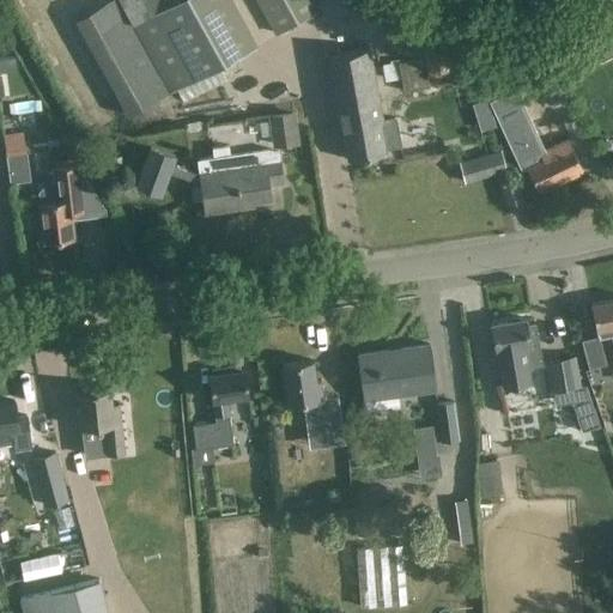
[(117,0),(170,92),(258,44),(232,0),(117,0)]
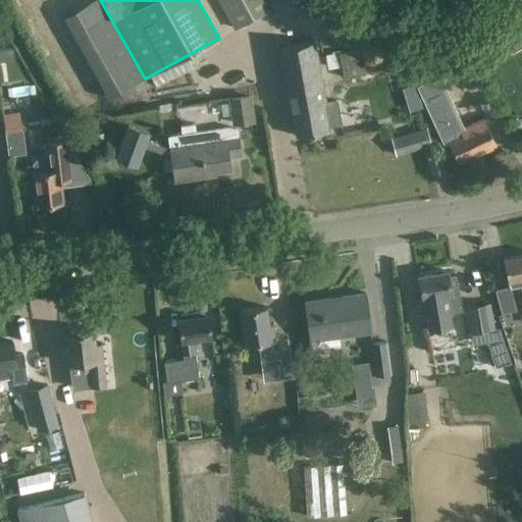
[(218,0),(235,29),(272,7),(268,0),(218,0)]
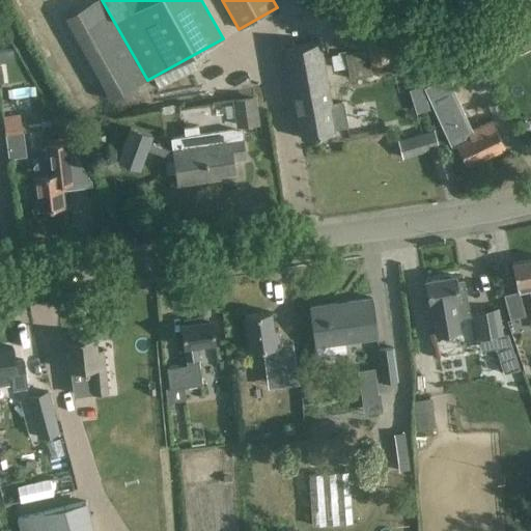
[(530,48),(530,21),(510,31),(522,53),(530,48)]
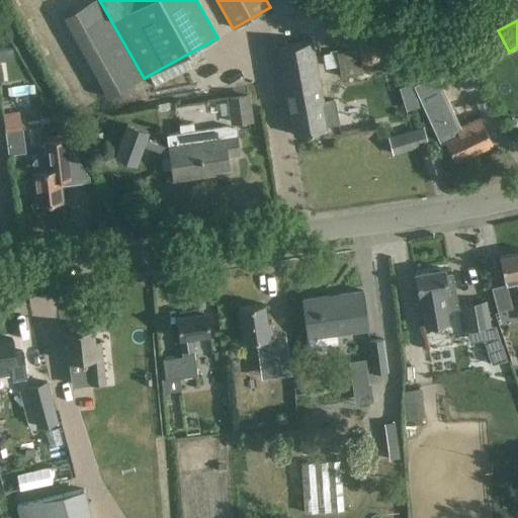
[(326,130),(323,109),(322,104),(326,103),(315,44),(310,45),(307,29),(286,33),(289,49),(275,52),(286,111),(290,110),(295,136),(326,130)]
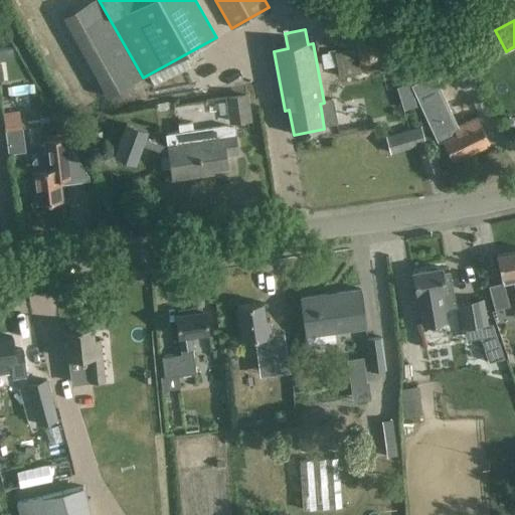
[(360,73),(359,65),(355,65),(352,49),(335,52),(340,77),(360,73)]
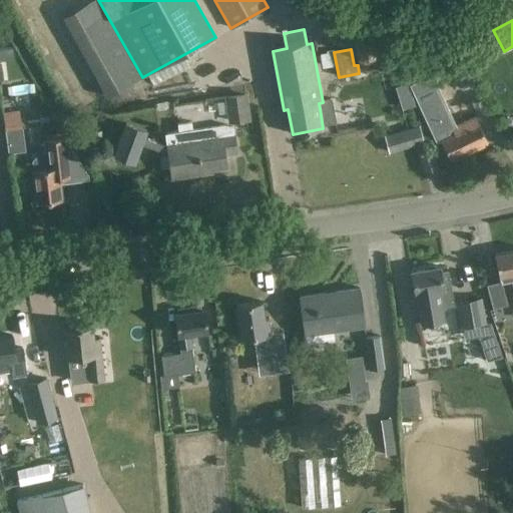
[(431,115),(443,142),(452,160),(488,143),(476,117),(452,128),(444,109),(448,107),(438,84),(436,84),(430,70),(410,78),(426,117),(431,115)]
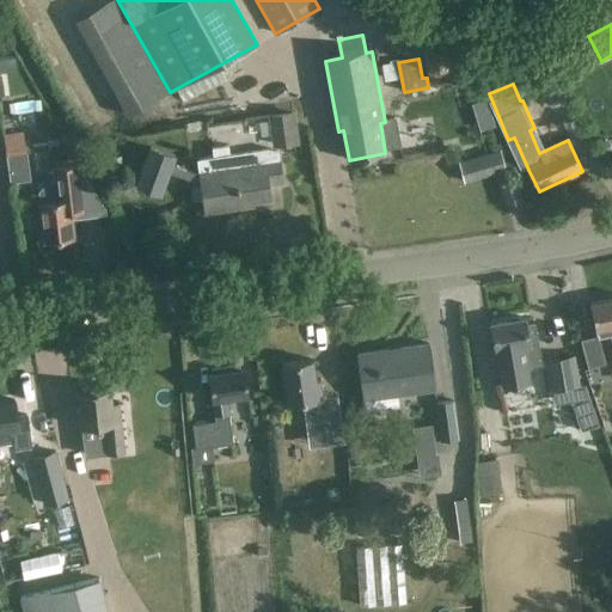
[(494,123),(485,99),(471,104),(478,128),(494,123)]
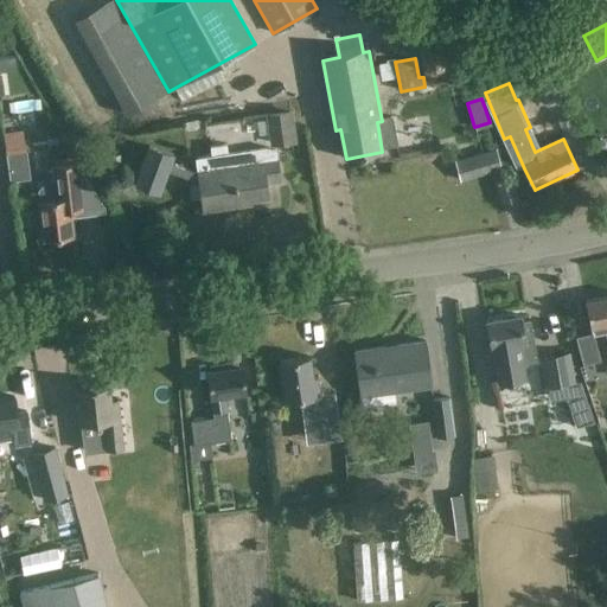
[(183,132),(203,126),(197,106),(177,112),(183,132)]
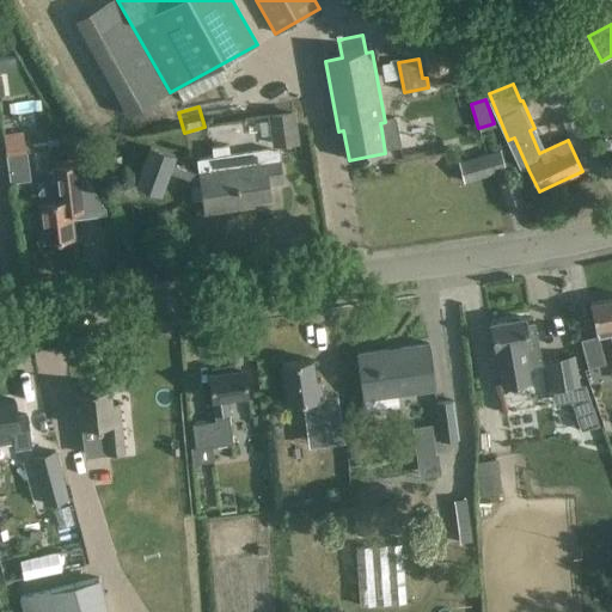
[(295,142),(292,111),(270,114),(275,145),(295,142)]
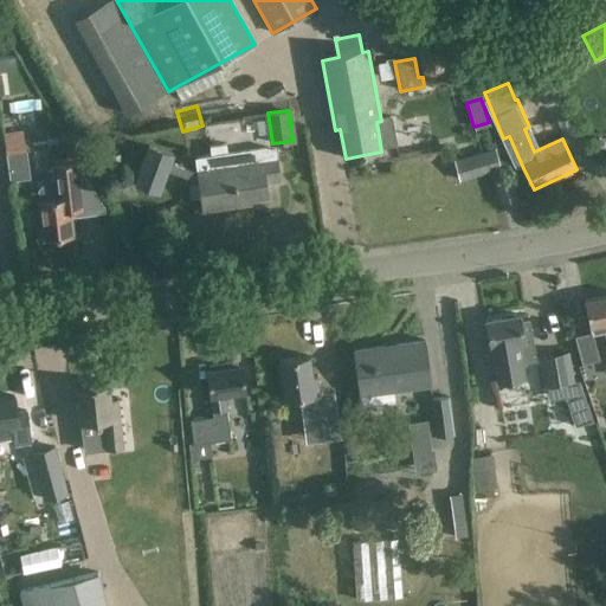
[(23,133),(5,134),(8,166),(26,163),(23,133)]
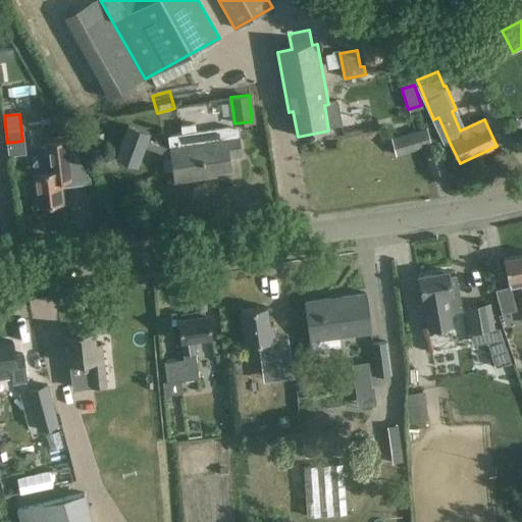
[(240,155),(237,135),(236,129),(231,127),(170,137),(171,143),(171,146),(166,147),(147,140),(150,134),(128,125),(116,158),(138,166),(145,146),(173,156),(176,180),(206,176),(205,173),(227,170),(225,157),(240,155)]
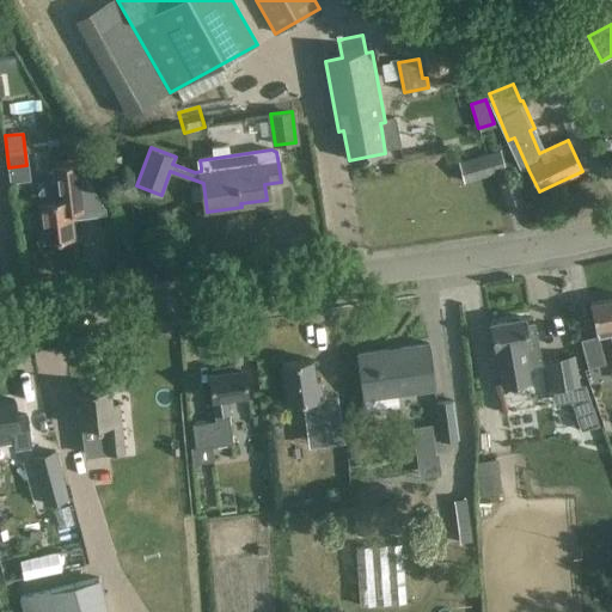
[(506,170),(499,150),(473,158),(464,160),(464,161),(458,164),(464,183),(506,170)]
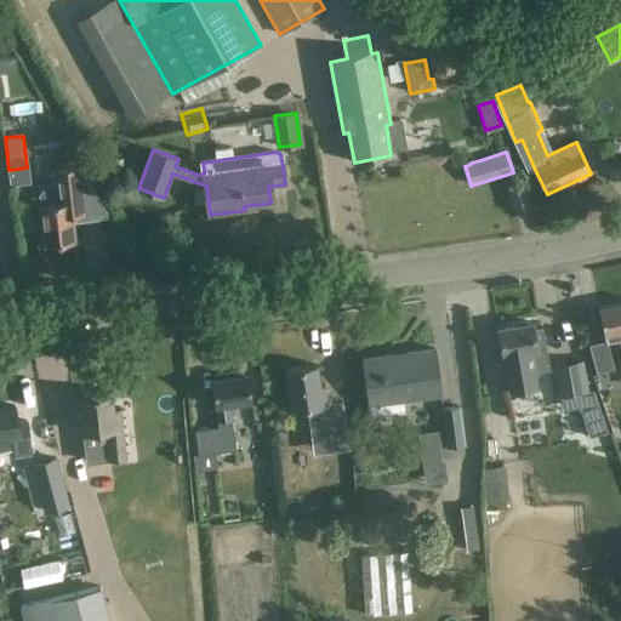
[(124,159),(107,161),(109,176),(125,174),(124,159)]
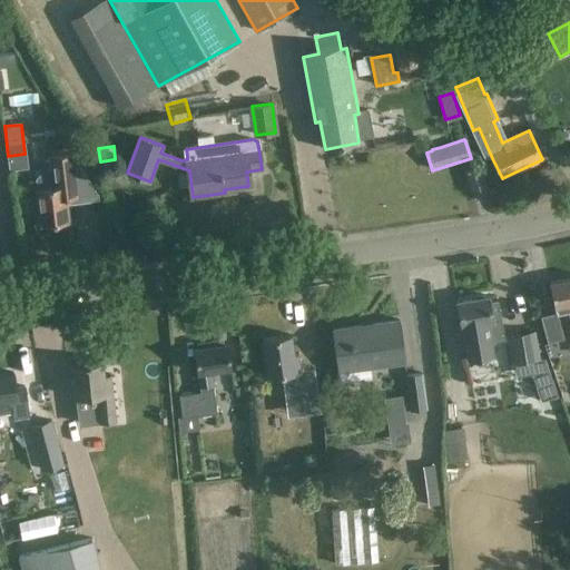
[(36,179),(37,189),(41,225),(69,222),(67,203),(70,203),(70,198),(98,194),(86,175),(72,153),(48,156),(50,170),(41,172),(36,179)]
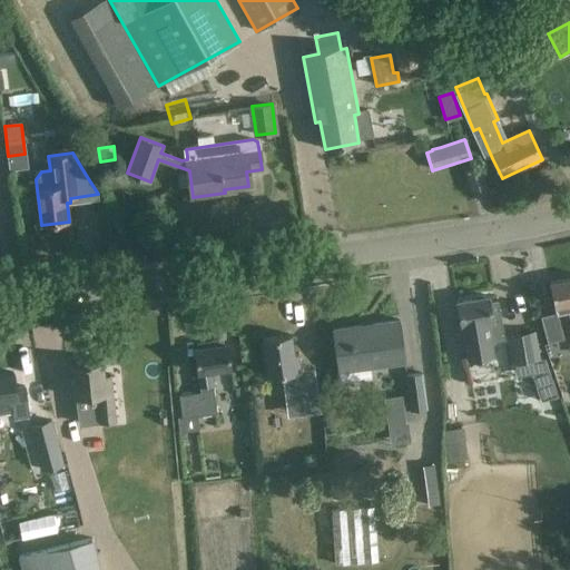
[(569,278),(550,283),(556,310),(568,306),(569,316),(569,278)]
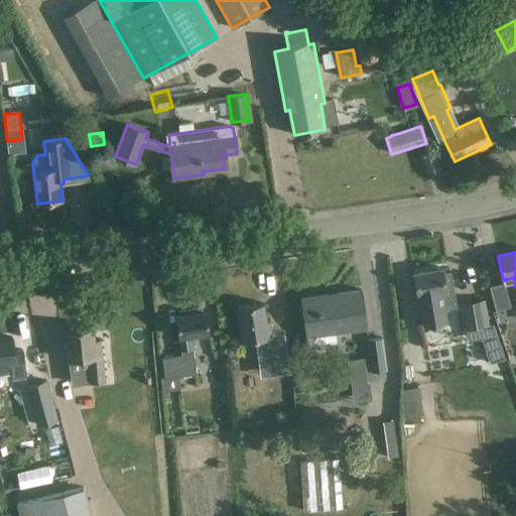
[(442,268),(418,272),(414,273),(418,296),(419,295),(424,325),(446,320),(444,309),(457,306),(450,272),(443,273),(442,268)]
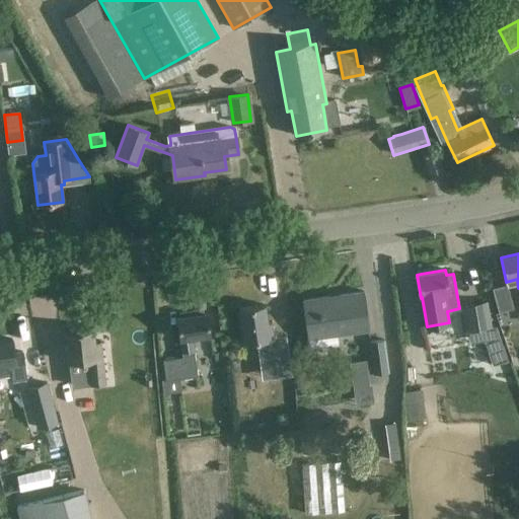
[(507,287),(507,285),(492,288),(499,312),(514,308),(508,286),(507,287)]
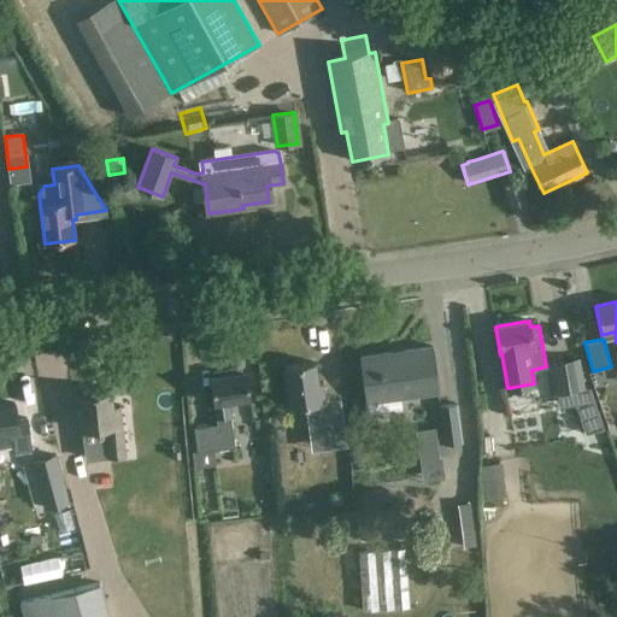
[(401,399),(439,394),(438,387),(433,347),(360,357),(366,397),(369,415),(403,409),(401,399)]
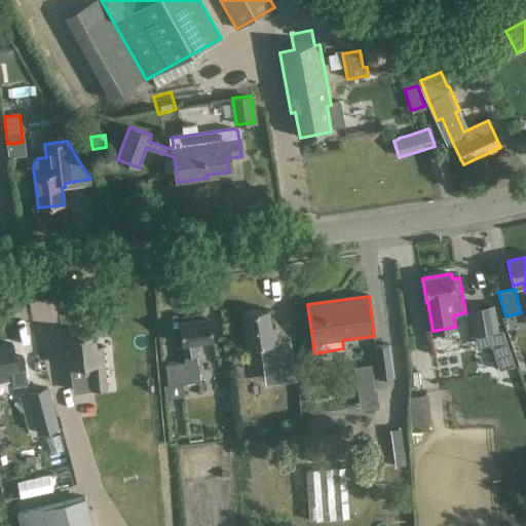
[(498,332),(493,306),(468,310),(473,336),(498,332)]
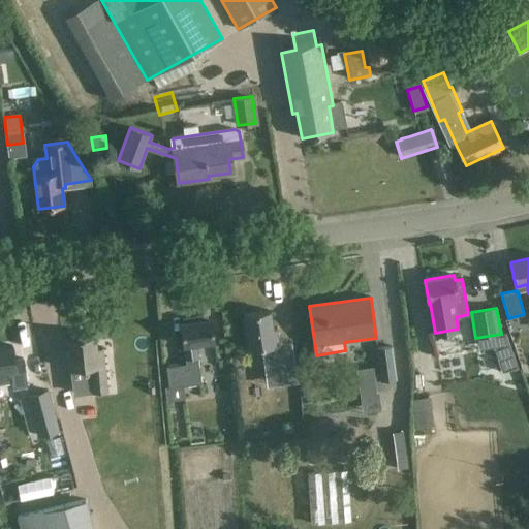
[(268,380),(294,376),(292,355),(280,359),(279,348),(276,329),(273,329),(271,311),(244,315),(247,335),(249,349),(263,347),(265,350),(268,380)]
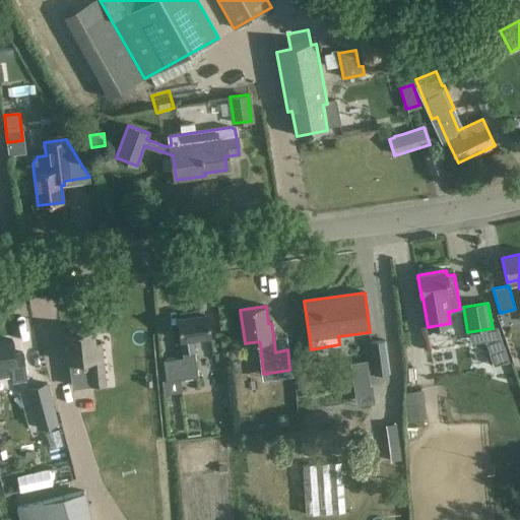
[(211,336),(208,314),(178,318),(183,353),(182,353),(183,358),(164,360),(166,380),(161,380),(164,393),(182,391),(180,379),(197,377),(194,351),(194,349),(195,349),(194,338),(211,336)]
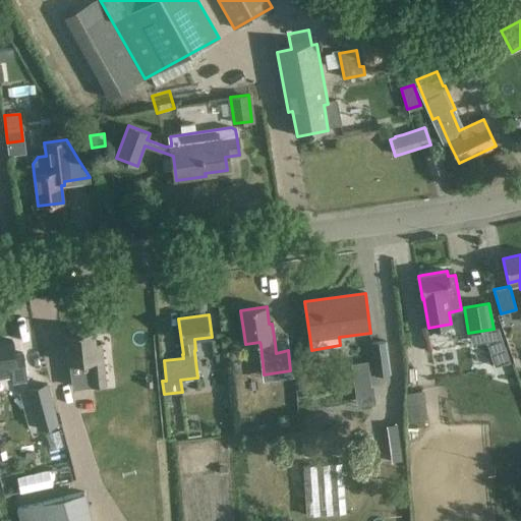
[(68,333),(66,334),(68,353),(70,364),(95,361),(97,377),(98,387),(93,387),(95,406),(117,403),(115,384),(107,385),(106,374),(104,362),(102,342),(96,343),(94,330),(91,331),(81,332),(78,328),(69,329),(68,333)]
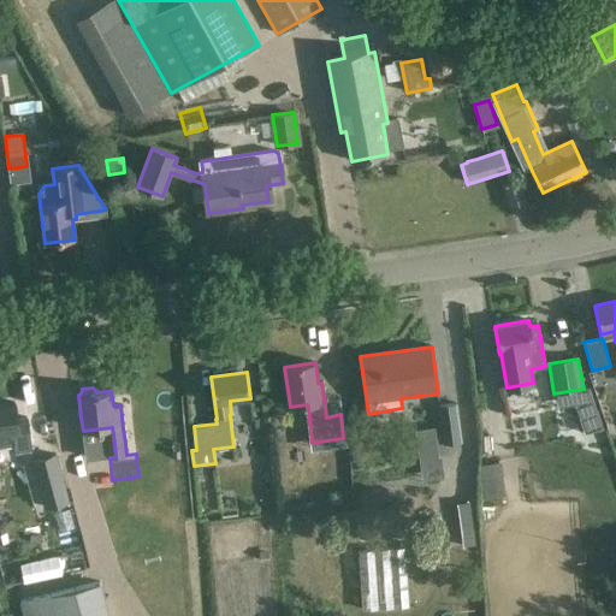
[(439,404),(444,444),(461,442),(456,402),(439,404)]
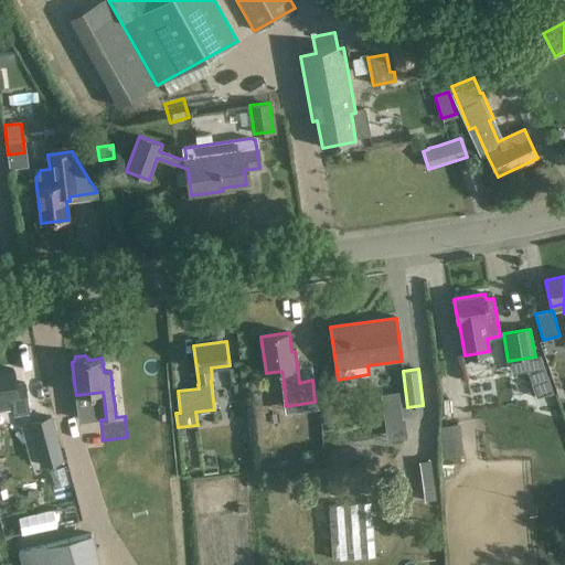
[(0,371),(0,411),(13,409),(13,415),(29,413),(27,392),(17,393),(13,370),(0,371)]
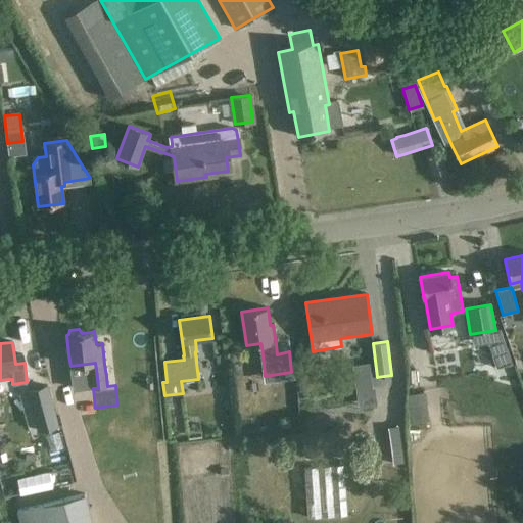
[(371,380),(357,382),(358,391),(372,389),(371,380)]
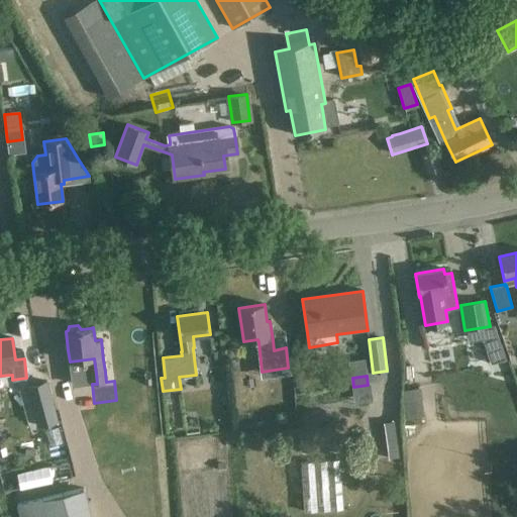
[(38,427),(59,422),(46,382),(27,387),(38,427)]
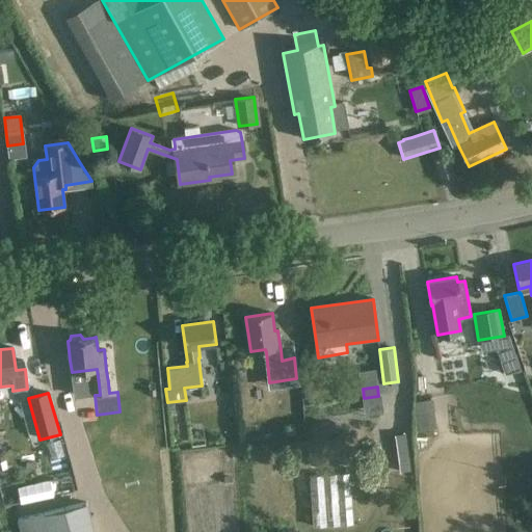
[(405,433),(395,435),(399,460),(408,458),(405,433)]
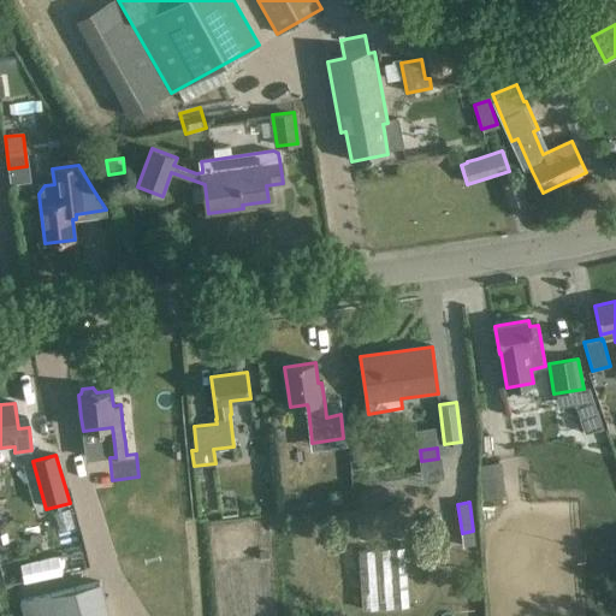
[(408,606),(404,548),(359,550),(362,609),(408,606)]
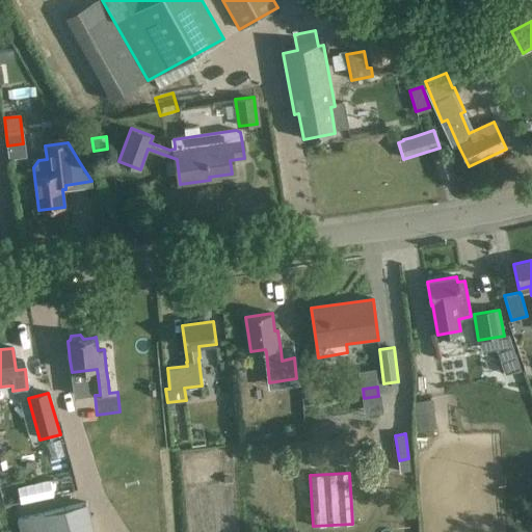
[(72,477),(19,487),(22,502),(75,490),(72,477)]
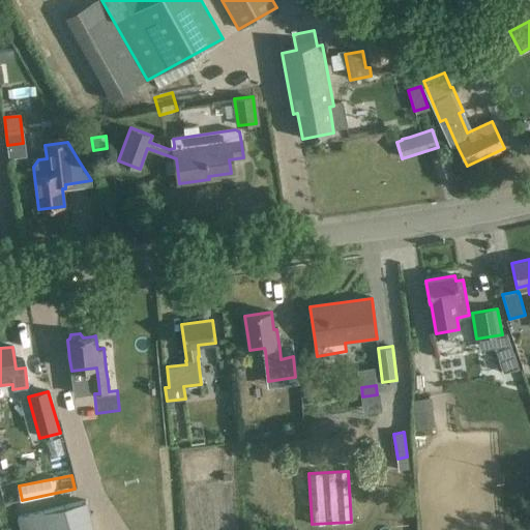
[(92,529),(85,500),(17,518),(19,529),(92,529)]
